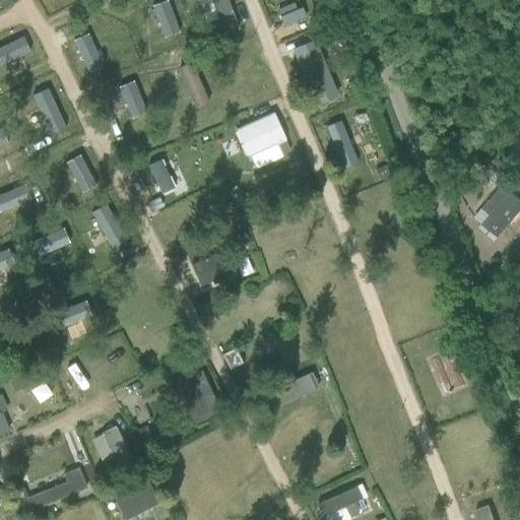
[(497,240),(519,211),(519,200),(510,192),(508,195),(500,189),(481,210),(489,216),(480,225),(497,240)]
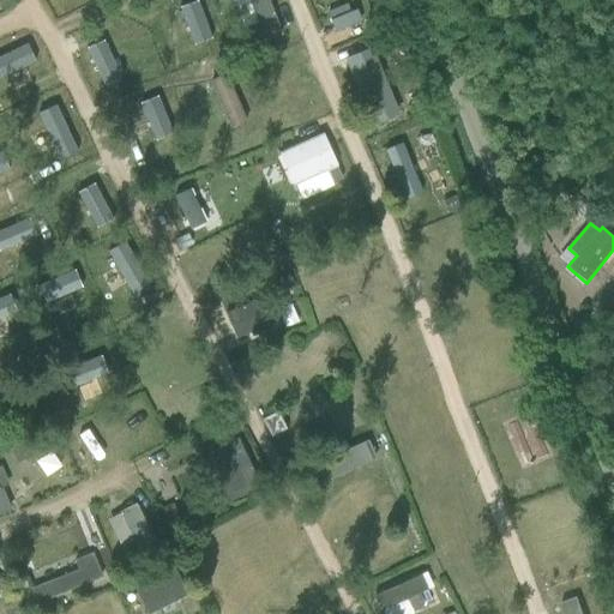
[(238,342),(274,324),(259,295),(223,312),(238,342)]
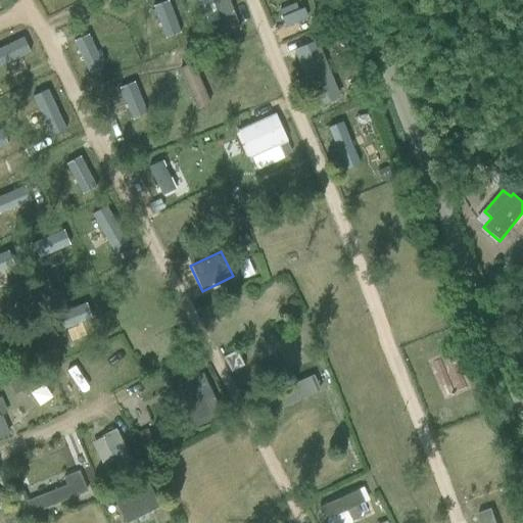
[(229,380),(251,367),(240,348),(218,362),(229,380)]
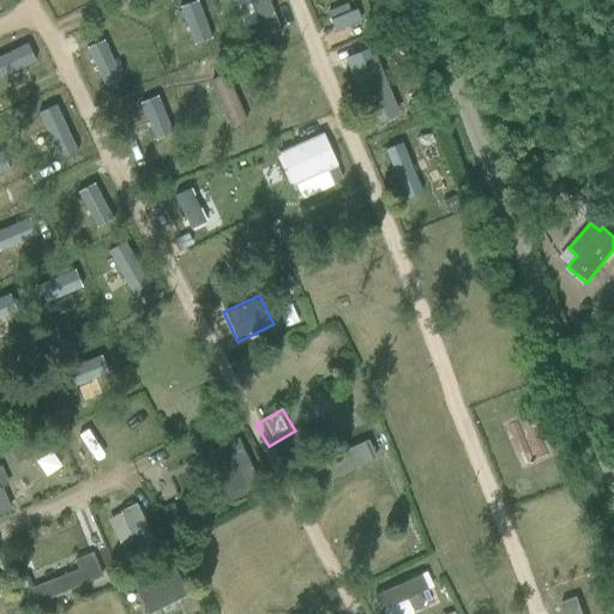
[(259,486),(236,439),(206,453),(221,483),(214,487),(221,504),(259,486)]
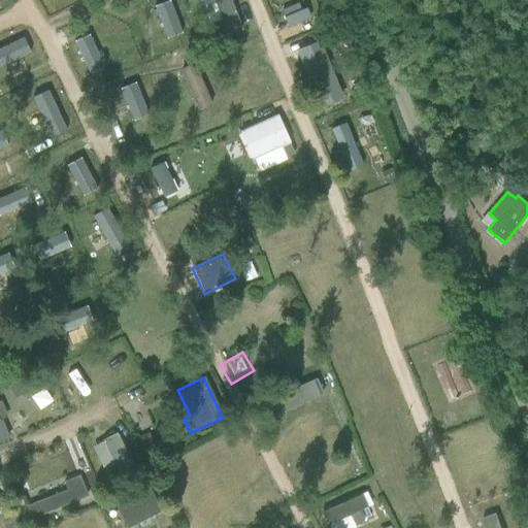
[(95,441),(104,473),(135,464),(126,432),(95,441)]
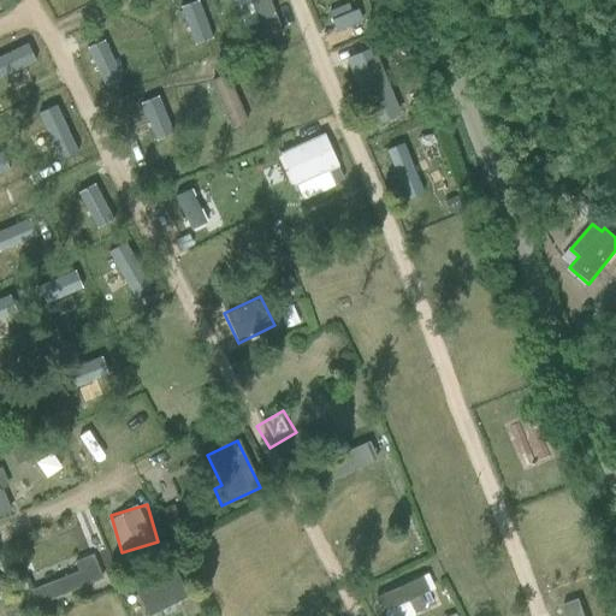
[(54,578),(35,587),(43,604),(107,574),(96,550),(52,572),(54,578)]
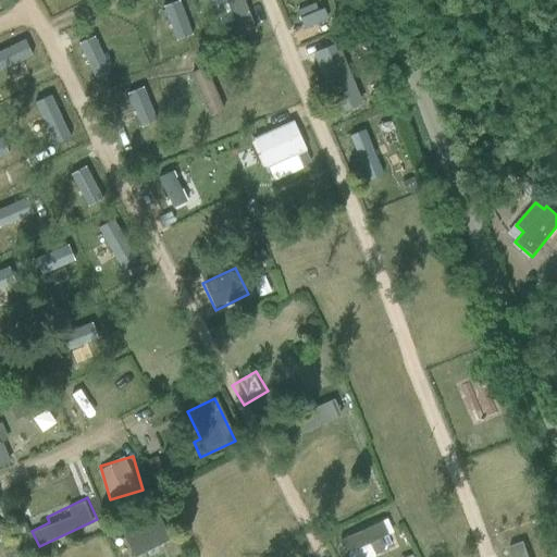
[(156,512),(119,531),(132,556),(138,556),(171,541),(156,512)]
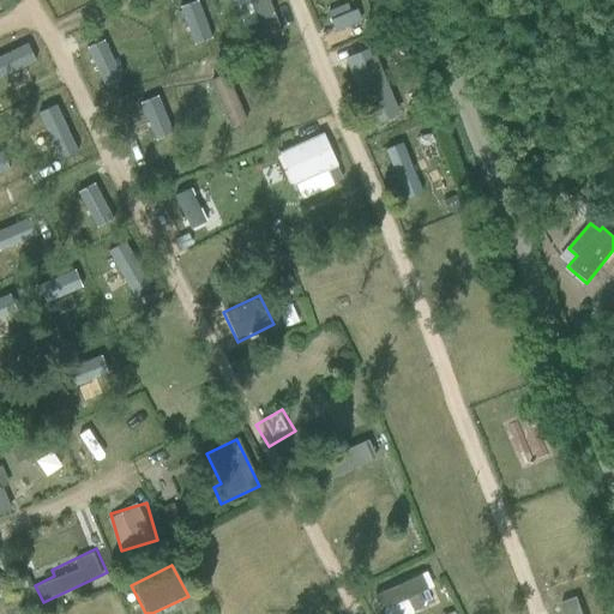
[(0,600),(0,613),(20,613),(14,595),(0,600)]
